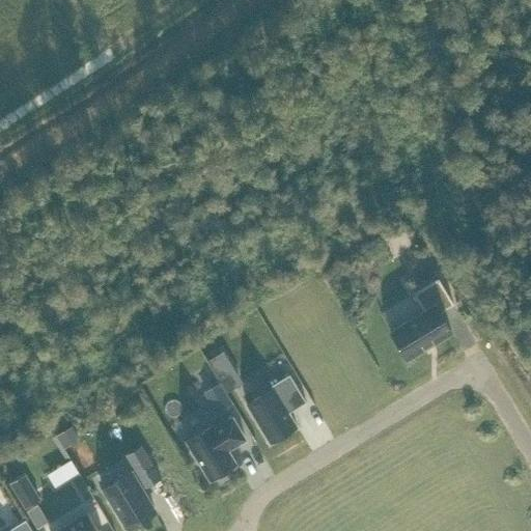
[(408,361),(451,334),(439,313),(453,305),(438,279),(413,295),(423,312),(390,332),(408,361)]
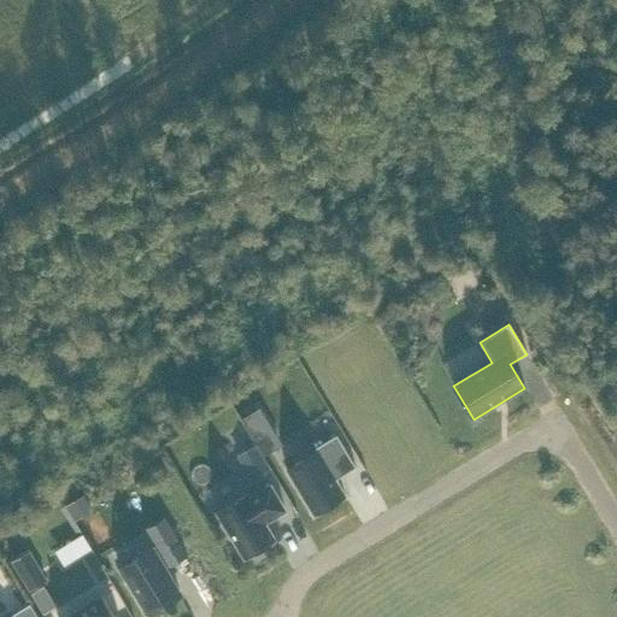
[(259,407),(240,419),(248,435),(269,423),(259,407)]
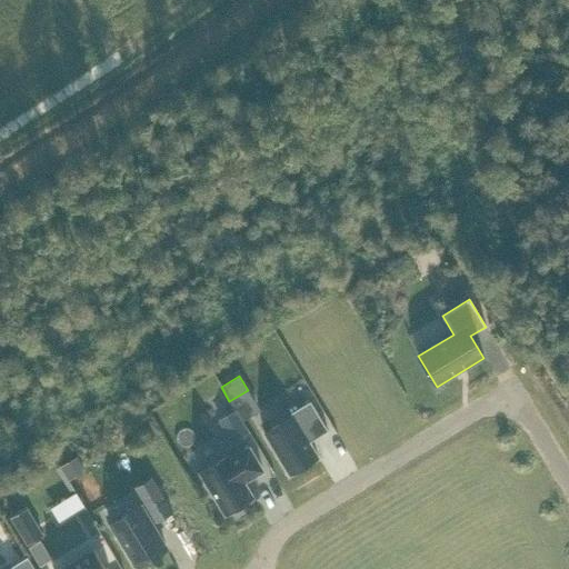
[(292,415),(265,431),(291,475),(321,456),(311,441),(329,429),(311,400),(291,412),(292,415)]
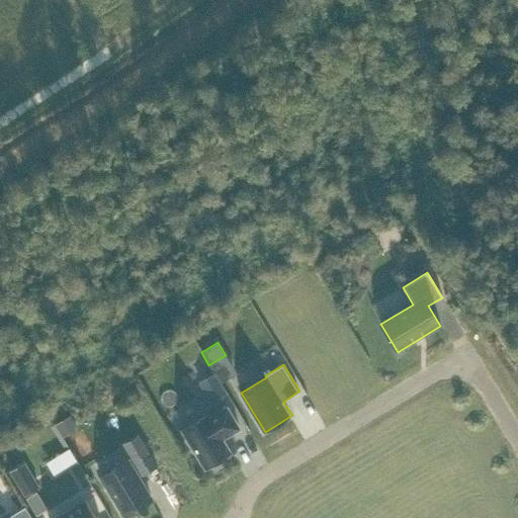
[(213,374),(201,381),(214,402),(226,395),(213,374)]
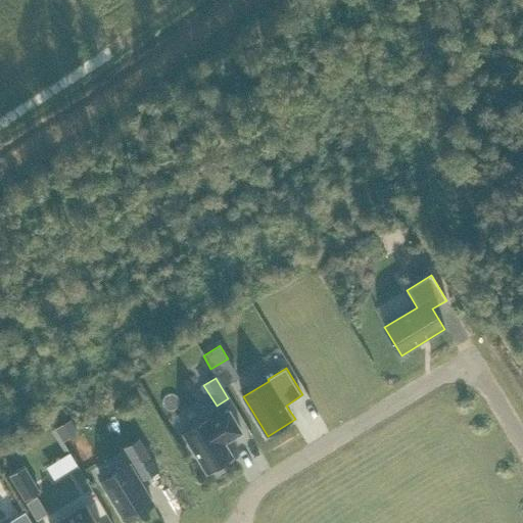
[(208,419),(183,435),(206,474),(232,458),(224,444),(242,434),(229,412),(210,422),(208,419)]
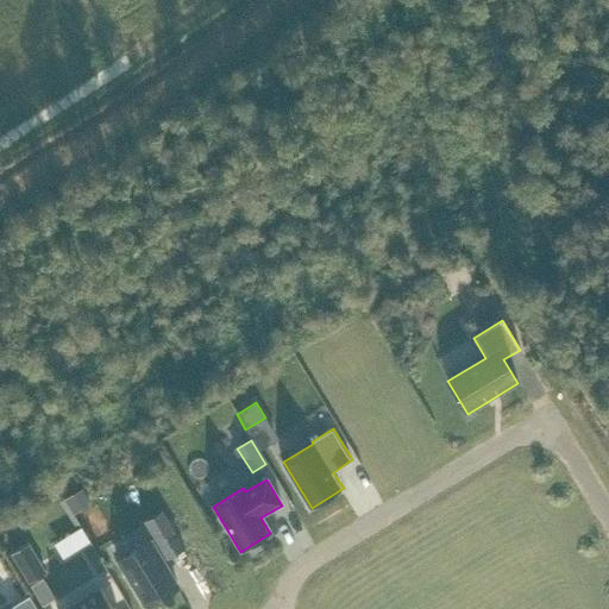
[(82,489),(64,501),(73,514),(90,503),(82,489)]
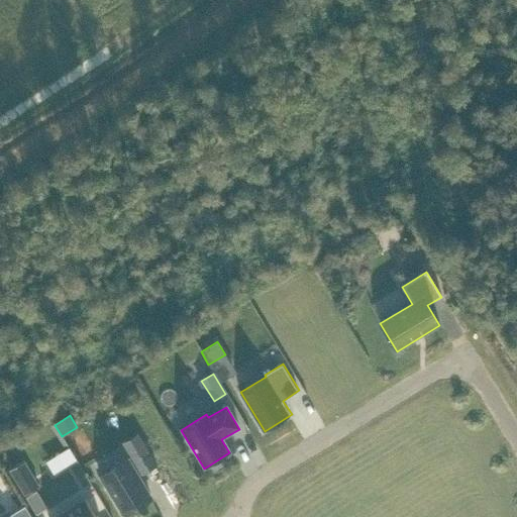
[(156,466),(137,434),(122,443),(141,475),(156,466)]
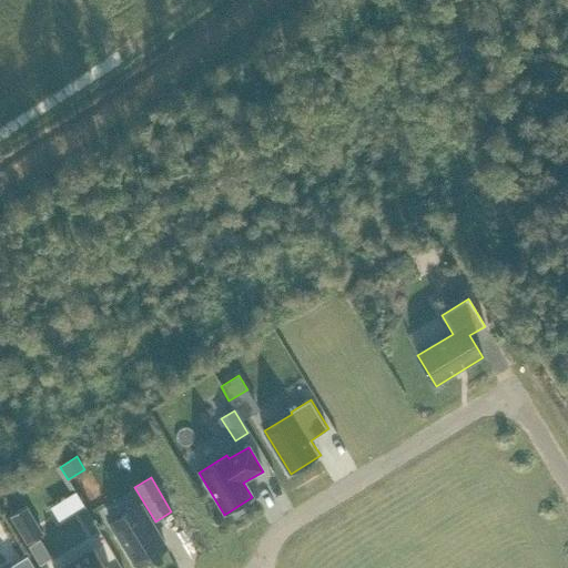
[(78,494),(66,503),(71,510),(83,503),(78,494)]
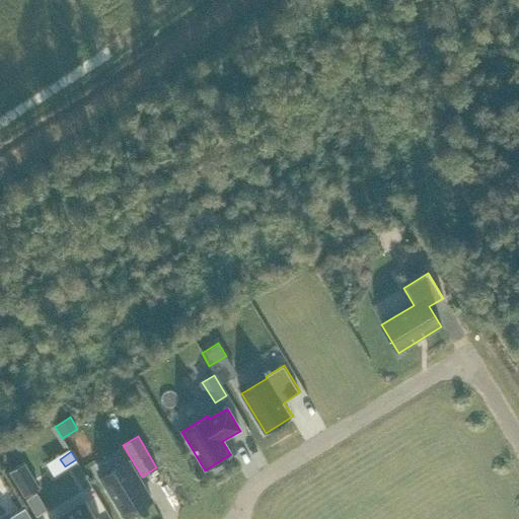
[(129,461),(101,477),(125,517),(153,501),(129,461)]
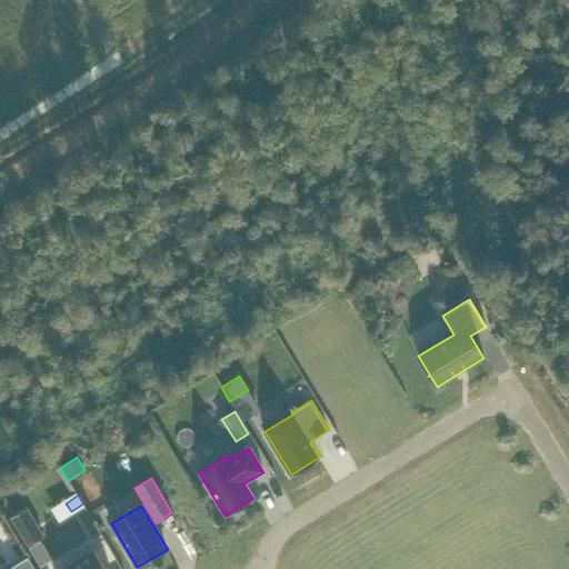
[(26,545),(42,535),(27,509),(10,519),(26,545)]
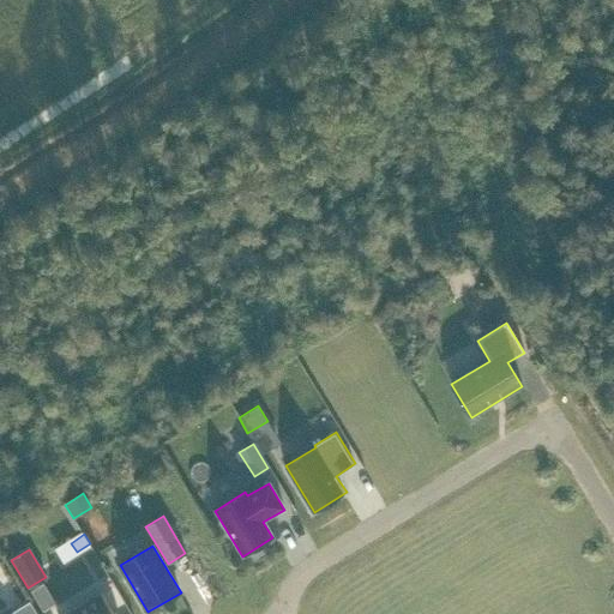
[(43,611),(55,603),(43,584),(31,591),(43,611)]
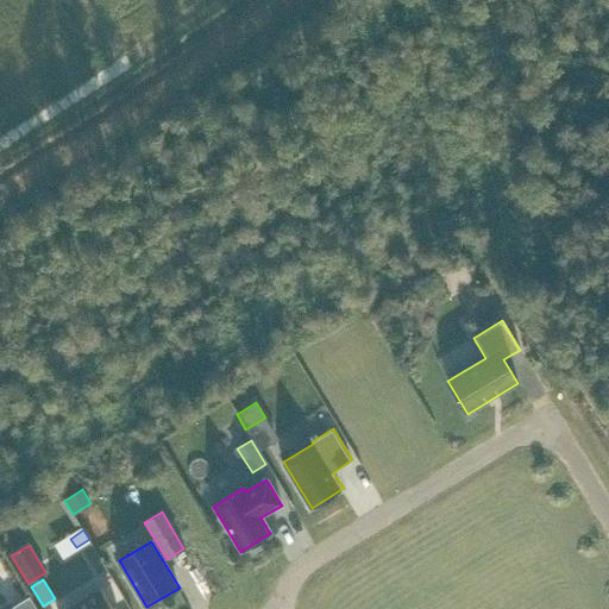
[(111,608),(100,591),(71,608),(111,608)]
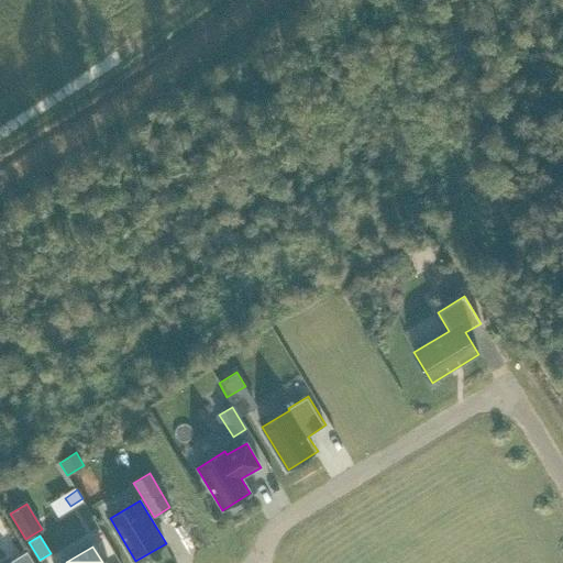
[(33,562),(26,551),(10,561),(11,562),(33,562)]
